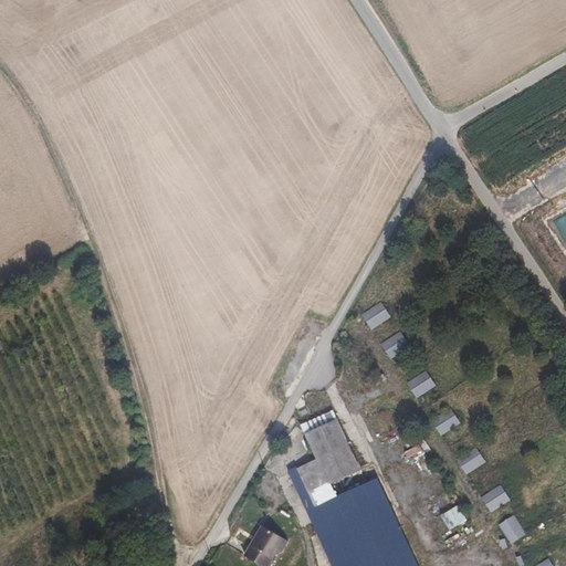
[(362,313),(371,328),(390,316),(380,301),(362,313)]
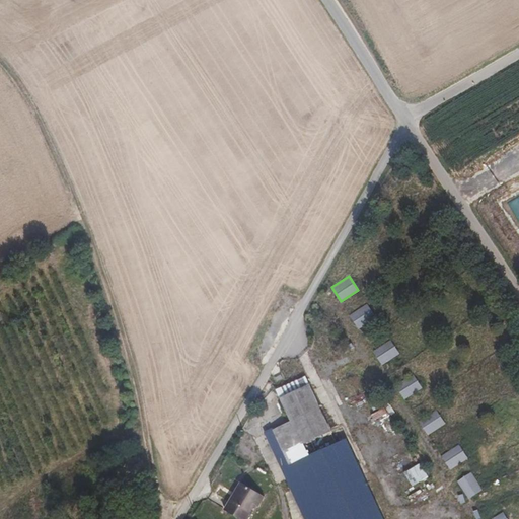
[(349,314),(357,327),(375,316),(367,303),(349,314)]
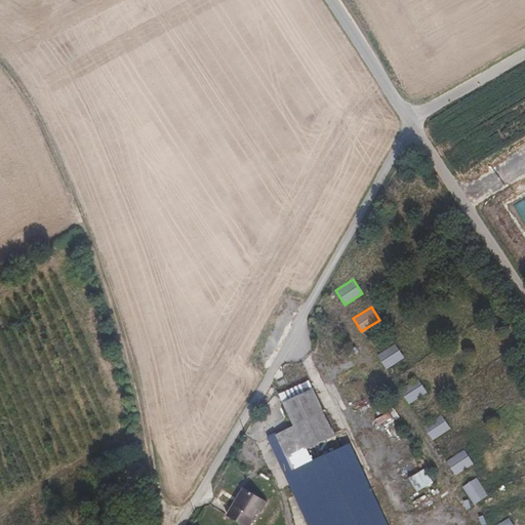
[(377,354),(384,365),(402,354),(396,342),(377,354)]
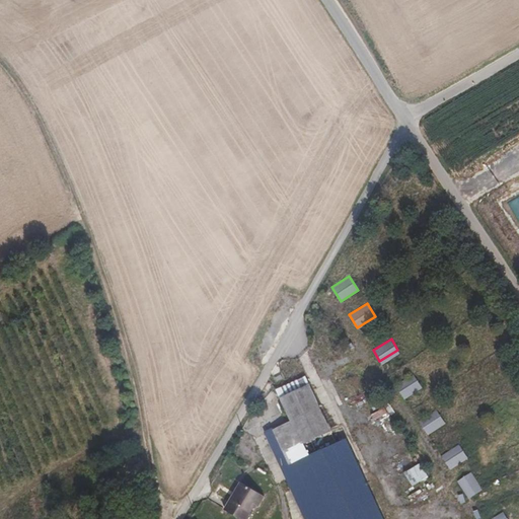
[(295,357),(283,358),(284,369),(296,368),(295,357)]
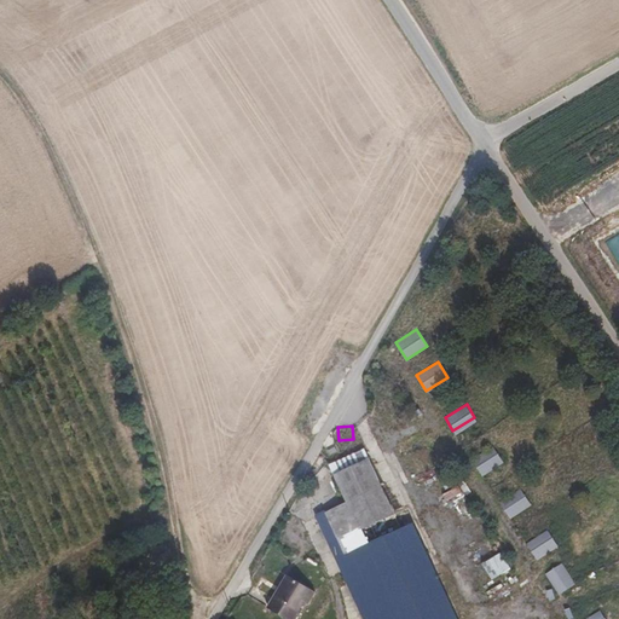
[(404,452),(416,475),(438,464),(426,441),(404,452)]
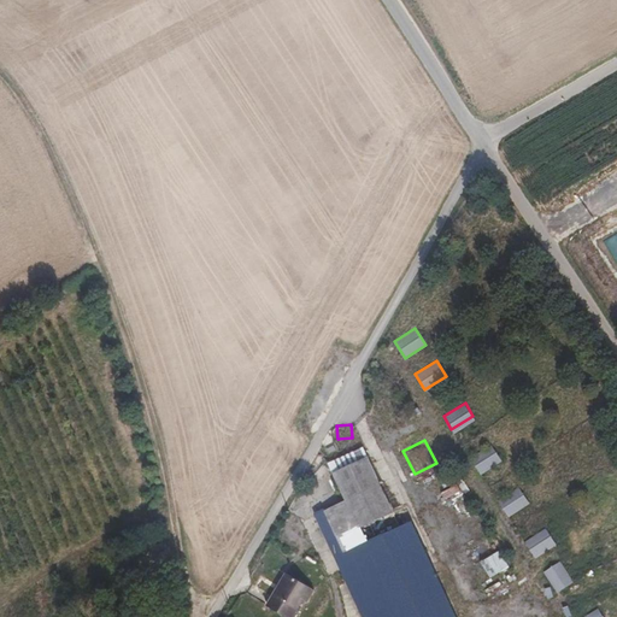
[(352,550),(405,524),(372,457),(339,472),(350,499),(321,513),(340,556),(352,550)]
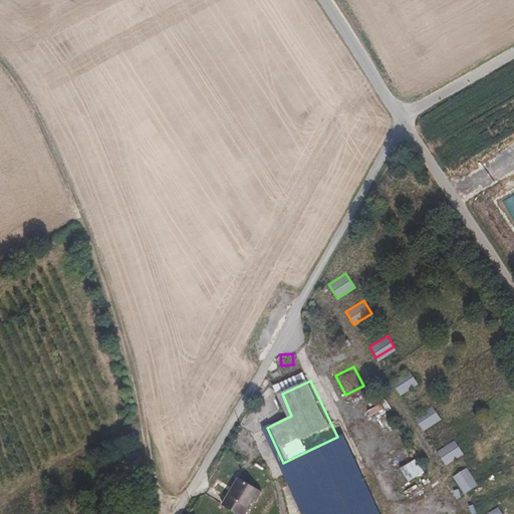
[(432,405),(415,417),(424,431),(442,419),(432,405)]
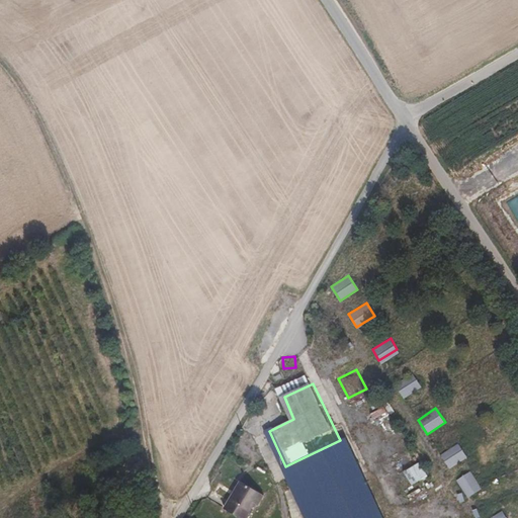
[(389,517),(349,435),(340,440),(295,461),(322,517),(389,517)]
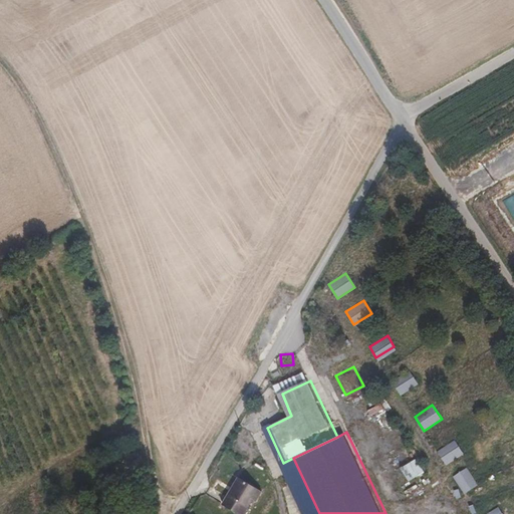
[(445,464),(464,455),(456,440),(437,449),(445,464)]
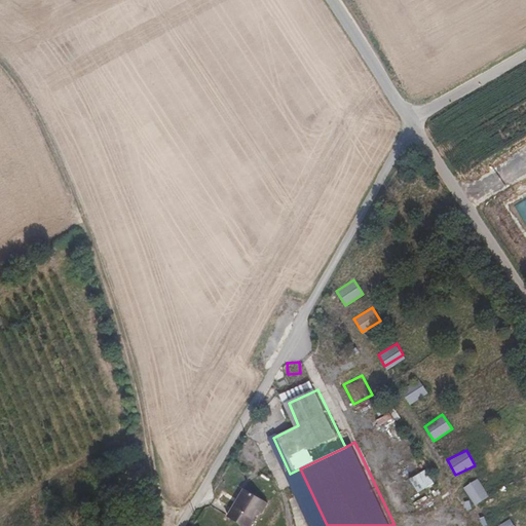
[(478,478),(463,486),(474,504),(489,496),(478,478)]
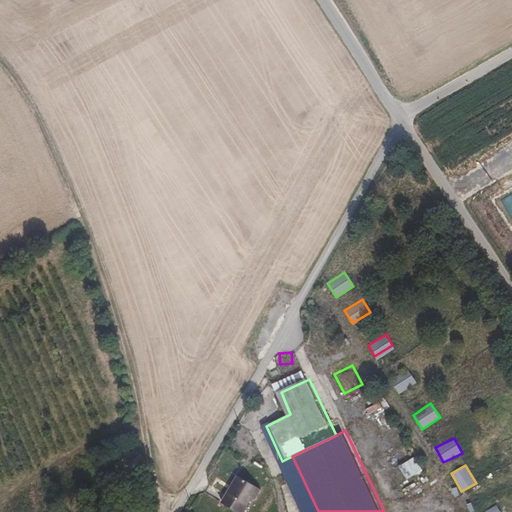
[(240,480),(221,506),(229,511),(245,511),(251,504),(254,506),(262,495),(240,480)]
